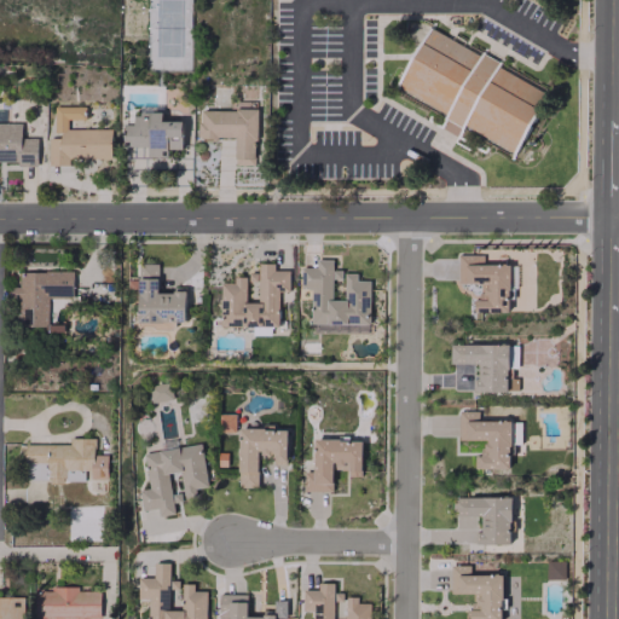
[(548,84),(424,32),(399,91),(449,111),(440,129),(458,137),(462,127),(519,151),(548,84)]
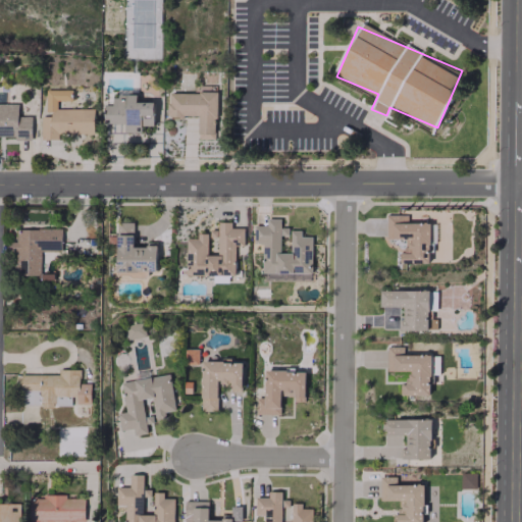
[(168,93),(167,116),(198,116),(198,140),(215,140),(215,86),(194,86),(194,93),(168,93)]
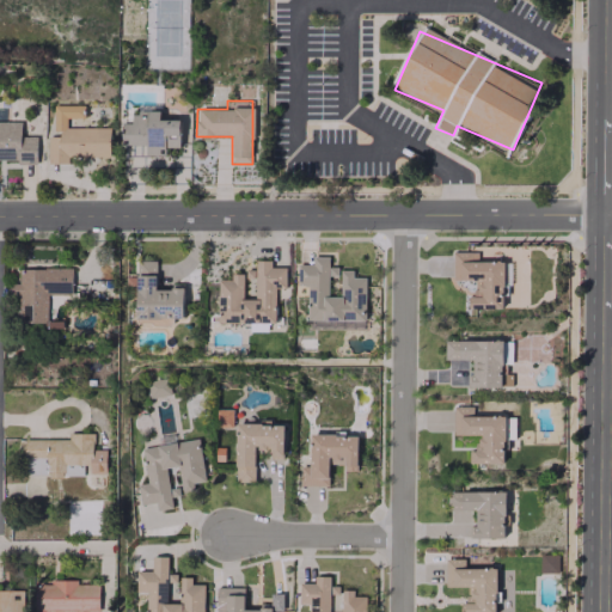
[(109,157),(110,128),(66,127),(66,117),(84,117),(84,105),(53,105),(53,134),(48,134),(47,163),(68,164),(68,157),(109,157)]
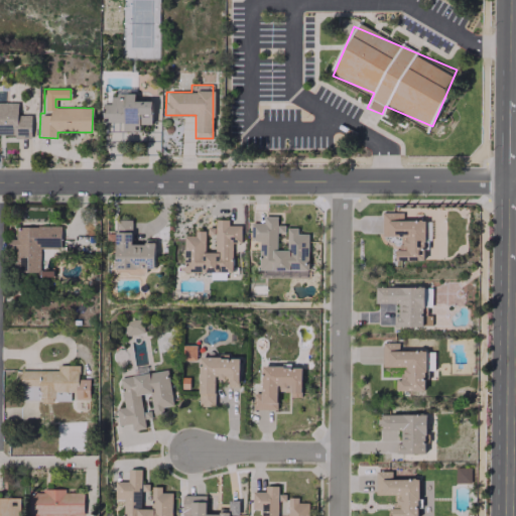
[(151,101),(135,101),(134,94),(111,94),(111,103),(103,103),(103,122),(124,122),(124,131),(140,130),(140,124),(151,124),(151,101)]
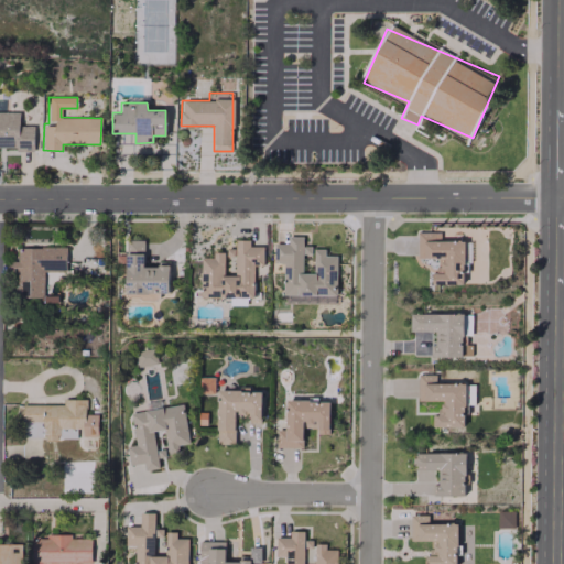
[(19,111),(0,111),(0,149),(33,149),(33,126),(19,126),(19,111)]
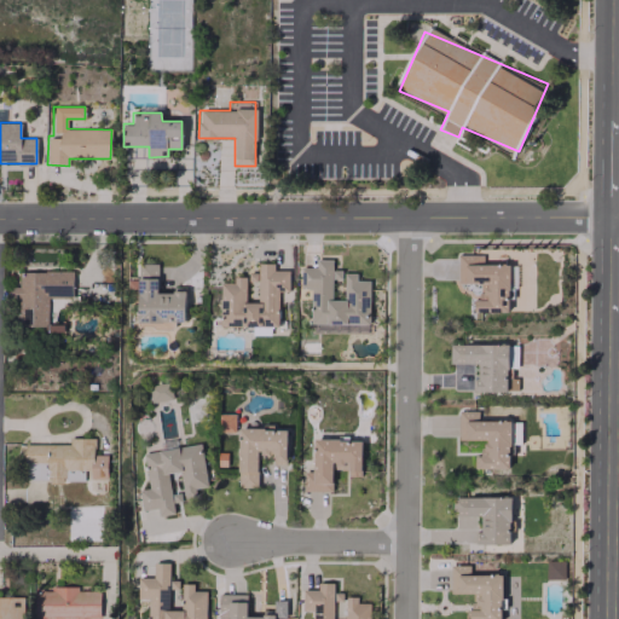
[(482,254),(458,254),(457,283),(480,283),(480,300),(474,300),(474,311),(509,312),(509,264),(482,264),(482,254)]
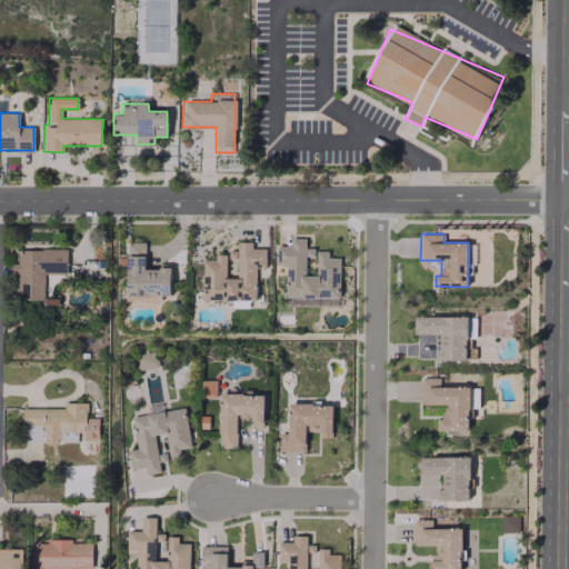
[(338,306),(339,258),(328,257),(328,251),(317,251),(316,276),(305,276),(306,257),(315,257),(315,248),(305,248),(305,239),(290,238),(290,246),(277,246),(277,265),(286,265),(286,298),(310,298),(310,305),(338,306)]
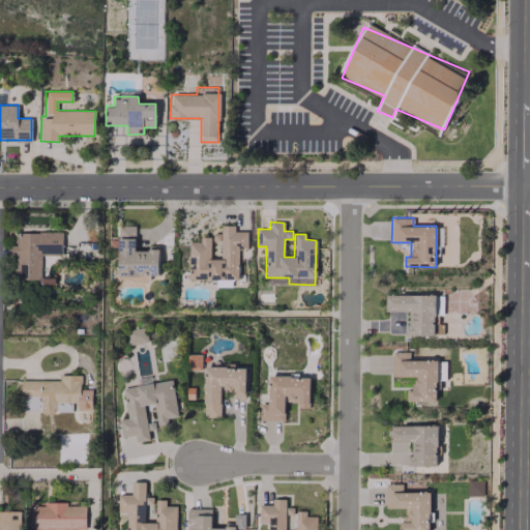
[(135,226),(118,226),(118,280),(149,280),(149,275),(158,275),(158,245),(148,245),(148,251),(135,251),(135,226)]
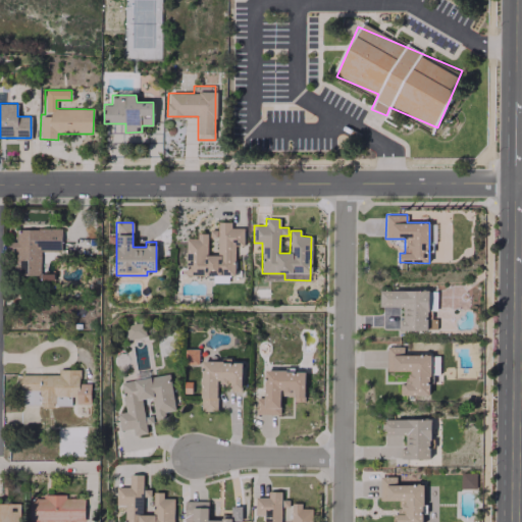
[(186,275),(235,275),(235,246),(243,246),(243,227),(230,227),(230,222),(217,222),(217,255),(207,255),(207,232),(197,233),(197,239),(186,239),(186,275)]
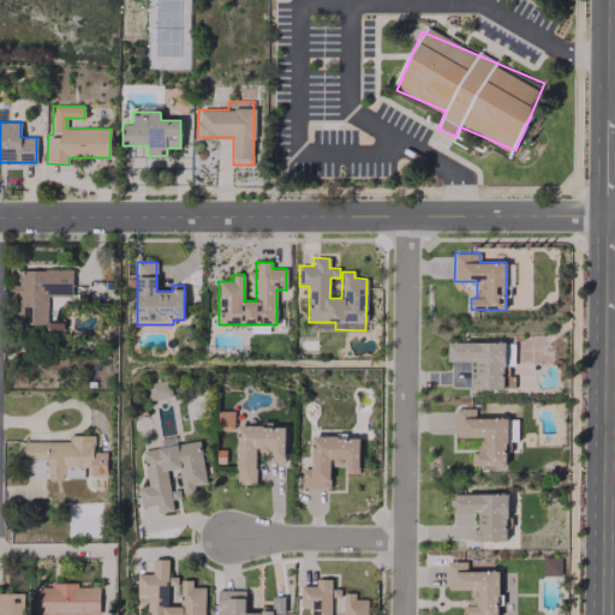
[(71,269),(18,270),(19,285),(11,285),(12,298),(19,298),(19,324),(46,324),(46,329),(63,329),(63,322),(48,322),(47,296),(72,296),(71,269)]
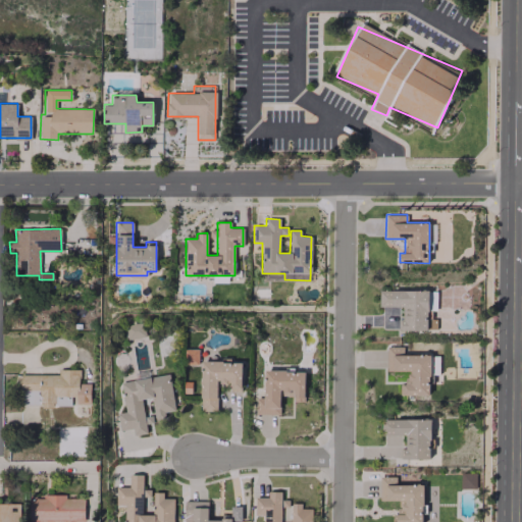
[(428,290),(378,291),(378,307),(403,306),(403,319),(398,319),(398,329),(436,329),(435,318),(428,318),(428,290)]
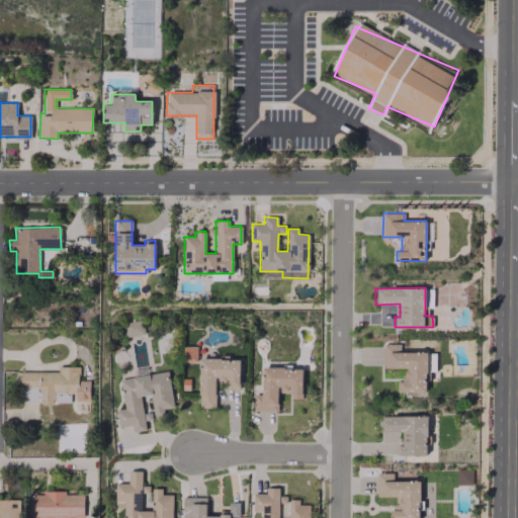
[(142,320),(123,321),(124,336),(143,335),(142,320)]
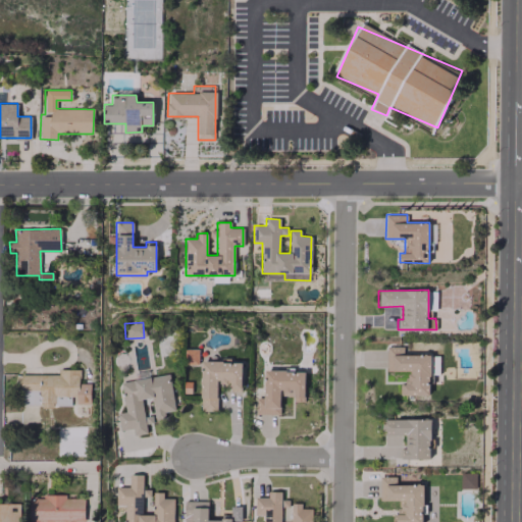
[(430,395),(430,355),(403,355),(403,347),(386,346),(386,370),(405,371),(405,395),(430,395)]
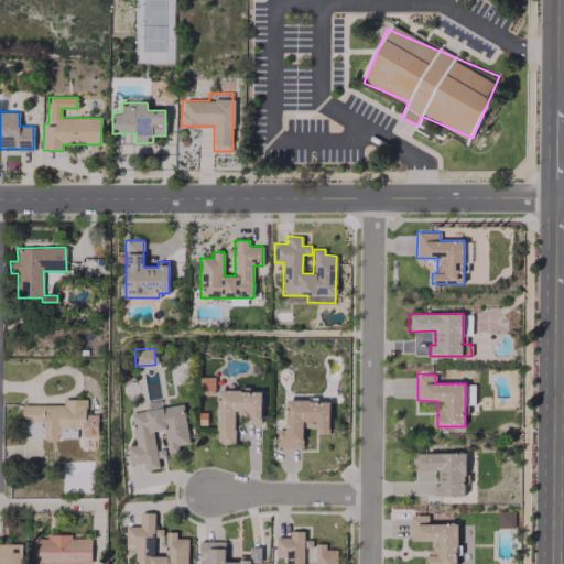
[(235,444),(235,419),(260,419),(260,390),(216,391),(217,444),(235,444)]
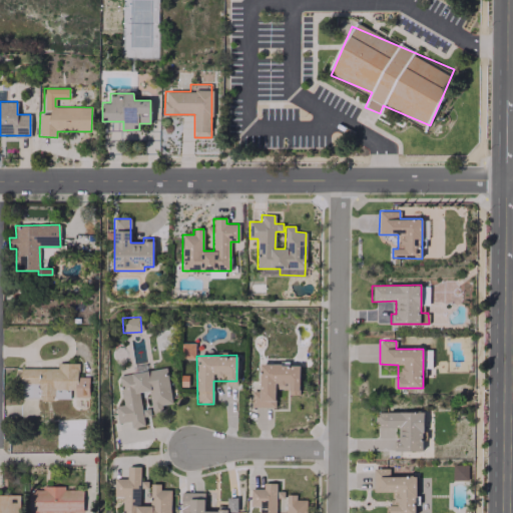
[(88,397),(88,377),(78,377),(78,363),(57,363),(57,369),(20,369),(20,384),(39,384),(39,399),(69,399),(69,390),(74,390),(74,397),(88,397)]
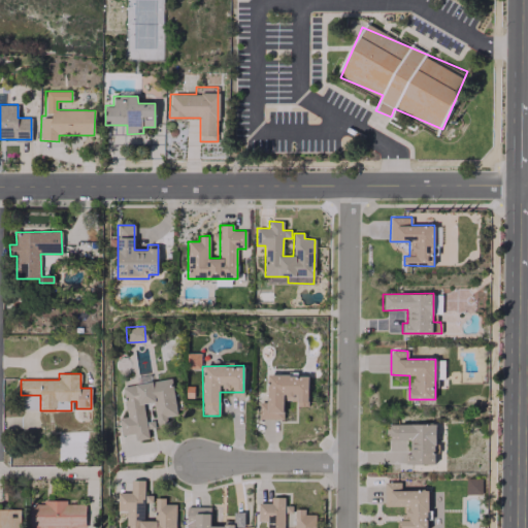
[(283,419),(284,400),(296,400),(296,406),(307,406),(307,375),(267,374),(266,401),(259,401),(259,419),(283,419)]
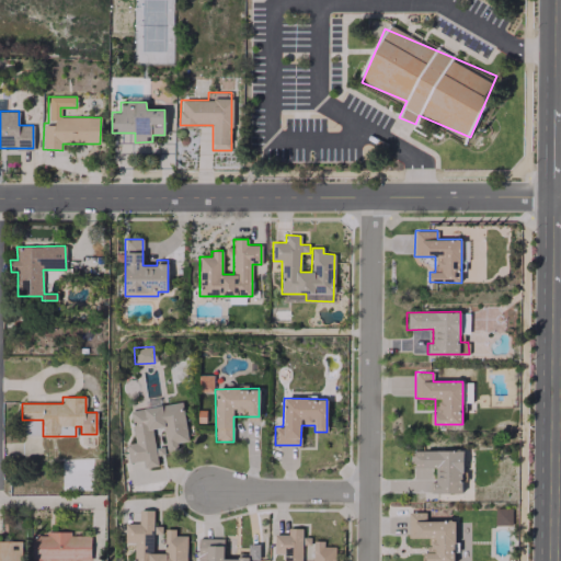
[(129,410),(135,443),(126,444),(128,462),(142,461),(144,468),(158,466),(157,456),(164,455),(163,446),(155,447),(152,428),(162,427),(167,451),(178,449),(176,443),(187,442),(182,402),(129,410)]
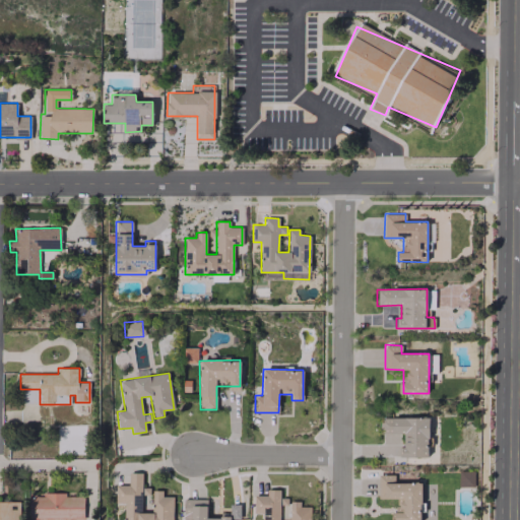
[(402,457),(429,457),(428,417),(380,417),(380,433),(402,432),(402,457)]
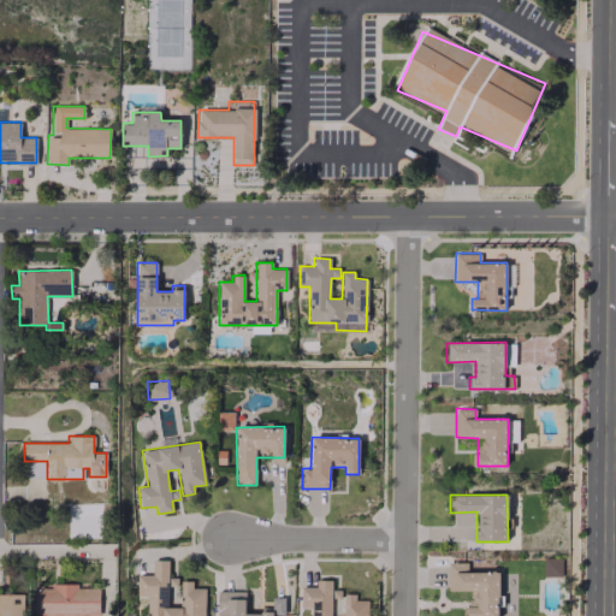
[(203,615),(205,588),(191,588),(191,580),(179,580),(179,608),(167,608),(167,586),(177,586),(177,578),(169,578),(169,560),(153,560),(153,575),(137,575),(137,596),(148,596),(147,615),(203,615)]
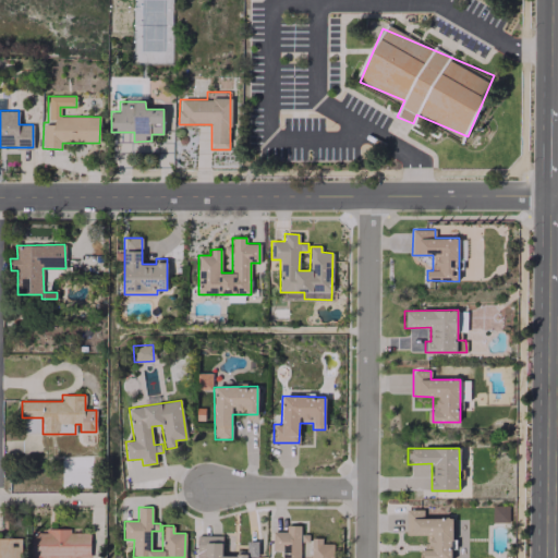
[(405,534),(424,534),(424,557),(451,557),(451,519),(423,519),(423,510),(405,510),(405,534)]
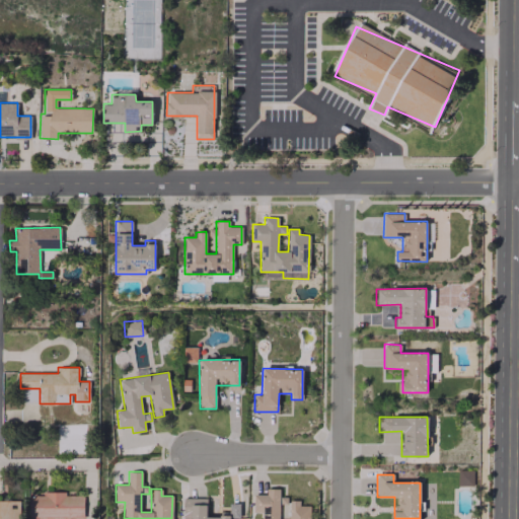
[(309,518),(310,506),(299,505),(299,501),(289,501),(289,518),(279,518),(279,503),(287,503),(287,497),(279,497),(279,489),(266,489),(266,495),(253,495),(252,512),(263,512),(262,518),(309,518)]
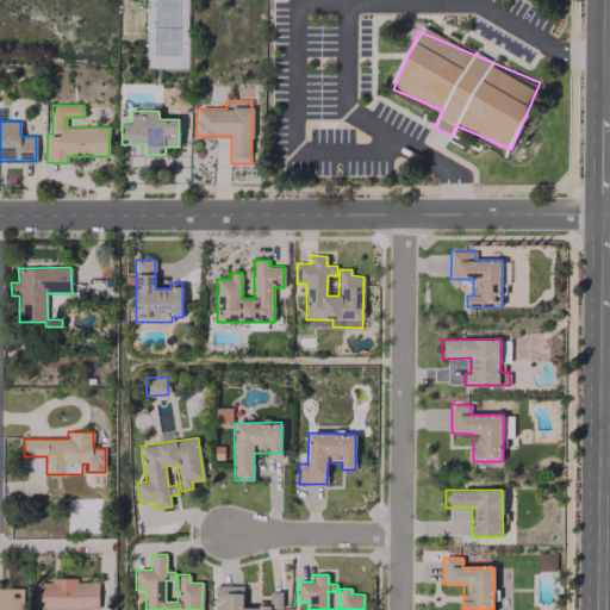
[(98,583),(78,583),(78,578),(35,578),(35,608),(98,608),(98,583)]
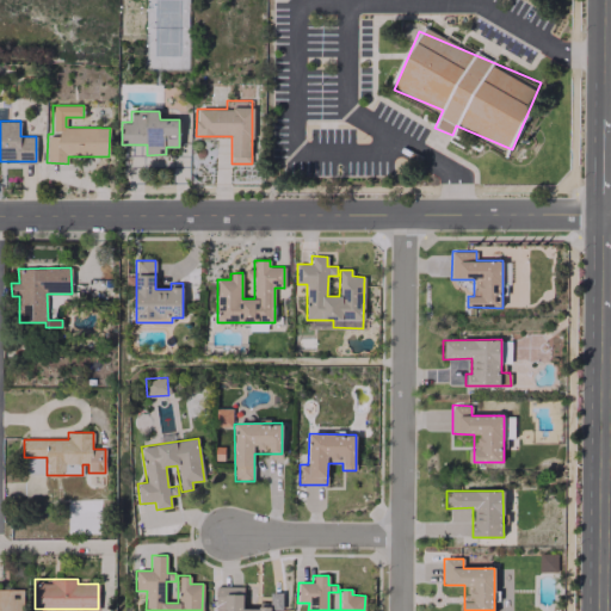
[(224,610),(271,610),(282,610),(282,592),(270,592),(270,604),(260,604),(260,609),(244,609),(244,586),(216,586),(216,605),(224,605),(224,610)]
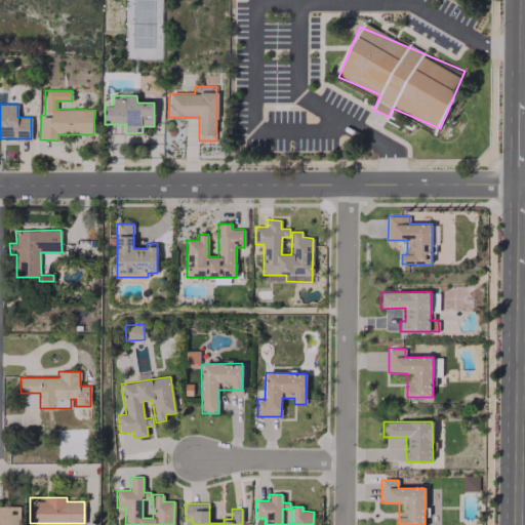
[(0,524),(18,524),(19,507),(0,506),(0,524)]
